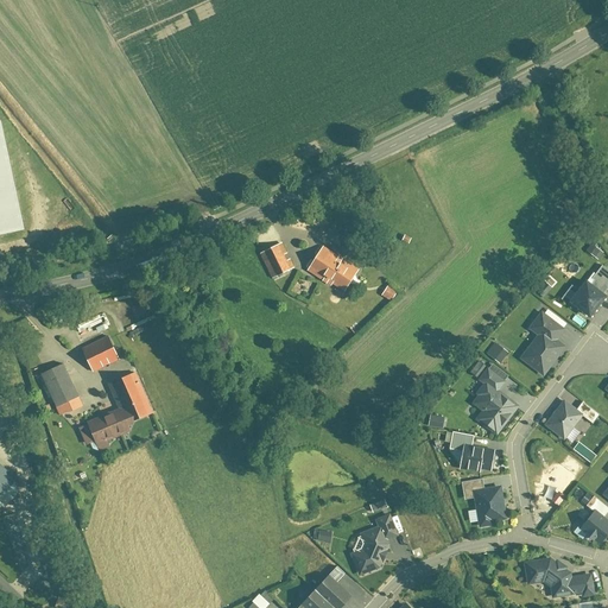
[(0,236),(27,232),(7,122),(0,124),(0,236)]
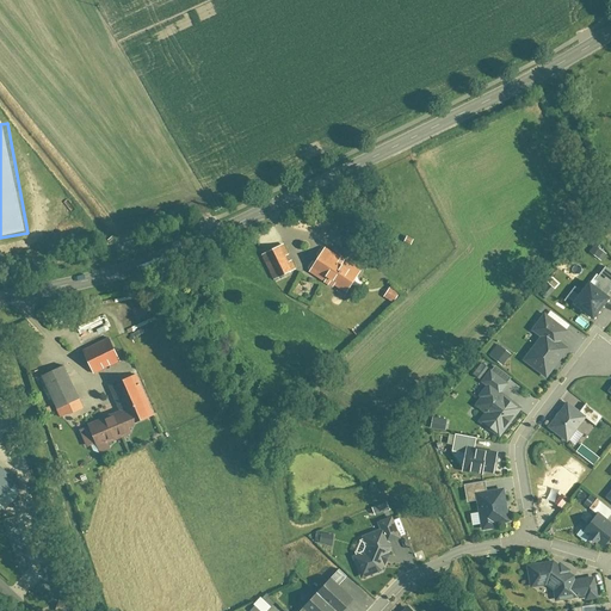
[(283,246),(263,255),(273,282),(295,272),(283,246)]
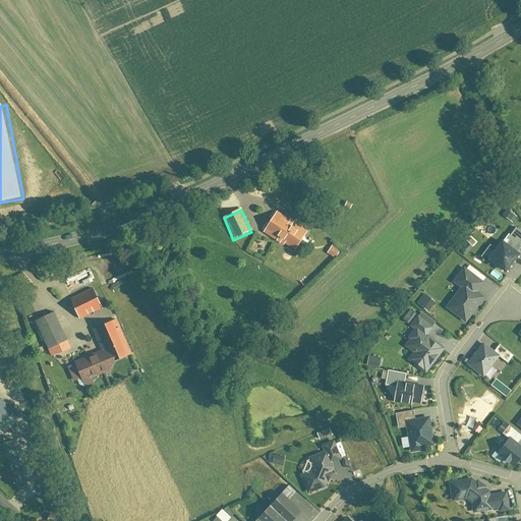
[(279,210),(264,234),(294,253),(309,230),(279,210)]
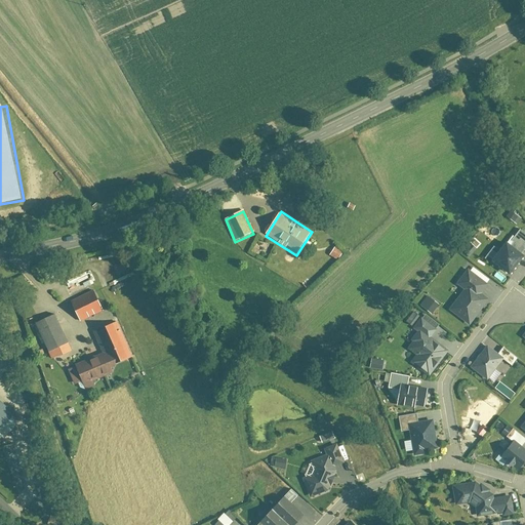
[(507,242),(493,261),(511,275),(524,256),(507,242)]
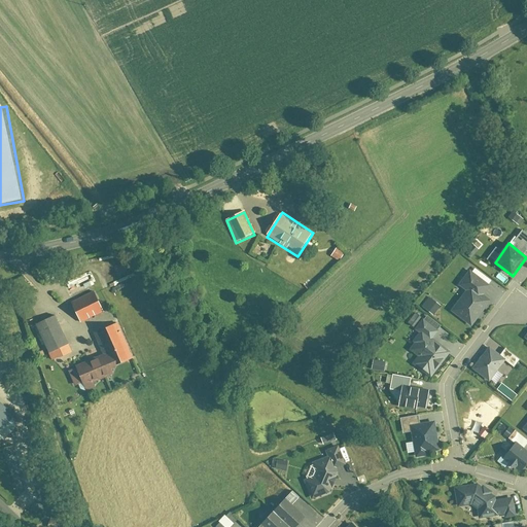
[(460,285),(467,290),(452,310),(471,325),(490,301),(484,295),(491,284),(470,270),(460,285)]
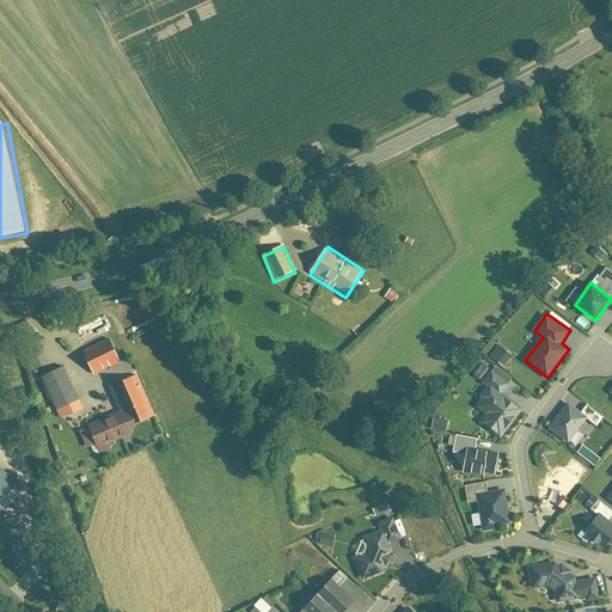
[(85,354),(95,377),(123,363),(114,341),(85,354)]
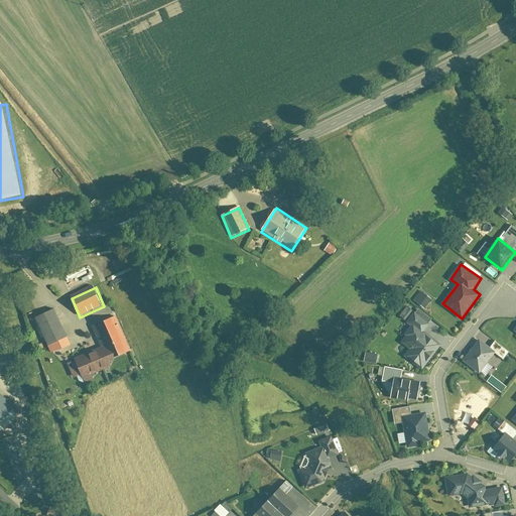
[(56,307),(35,314),(46,349),(68,342),(56,307)]
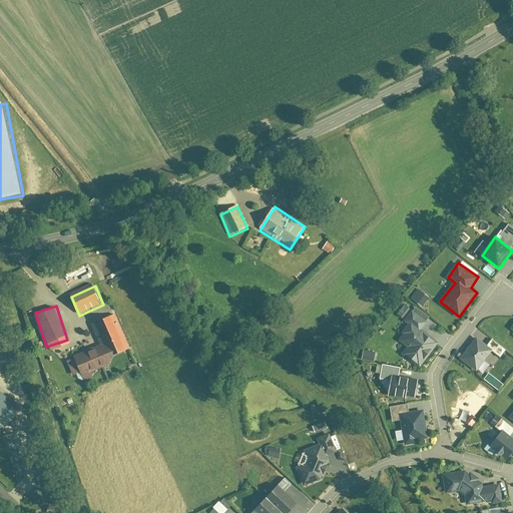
[(71,356),(80,380),(115,366),(113,359),(130,352),(117,318),(93,327),(99,344),(71,356)]
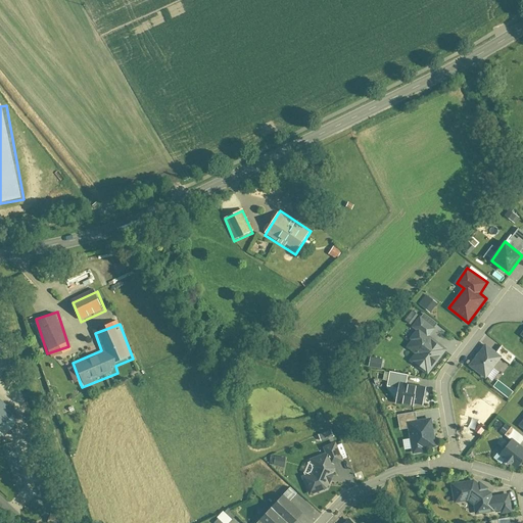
[(407,345),(415,351),(428,334),(420,329),(407,345)]
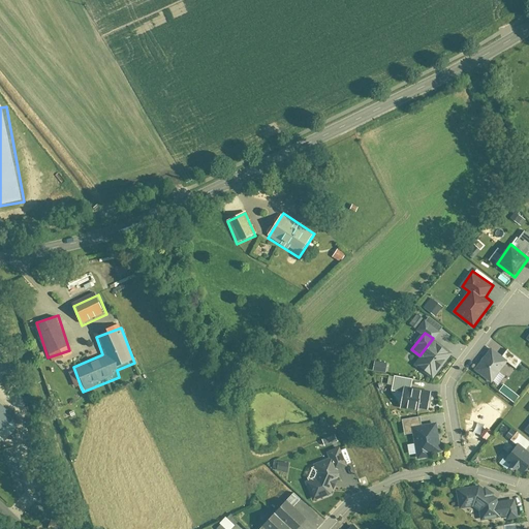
[(452,352),(433,338),(419,355),(413,363),(433,377),(452,352)]
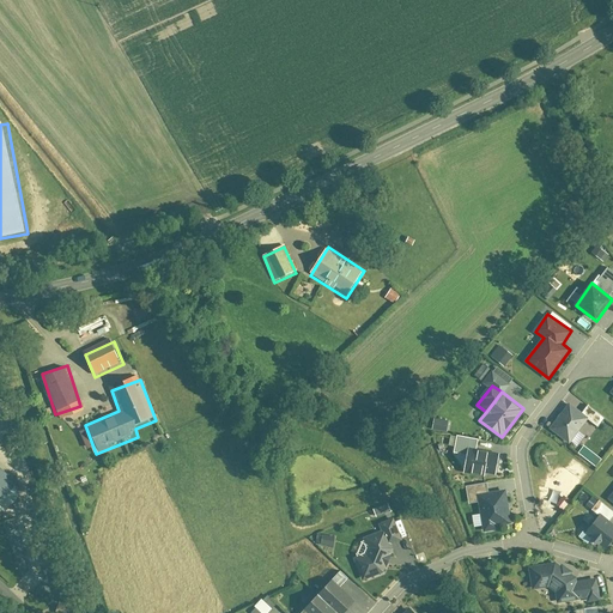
[(569,402),(551,429),(571,443),(590,416),(569,402)]
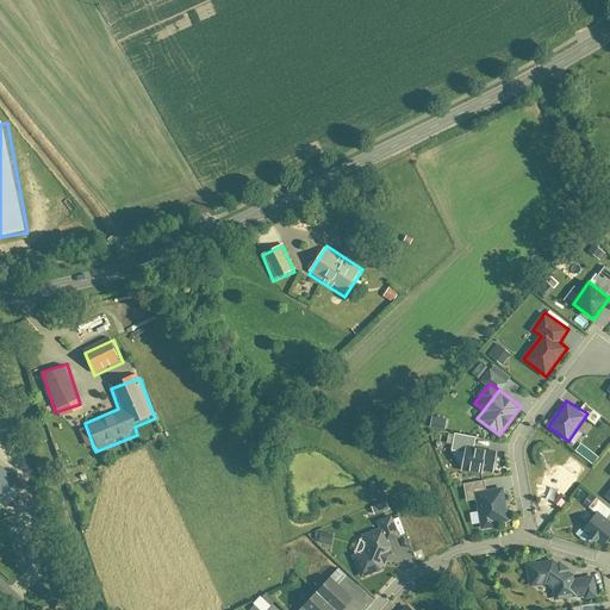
[(598,456),(580,442),(576,449),(592,464),(598,456)]
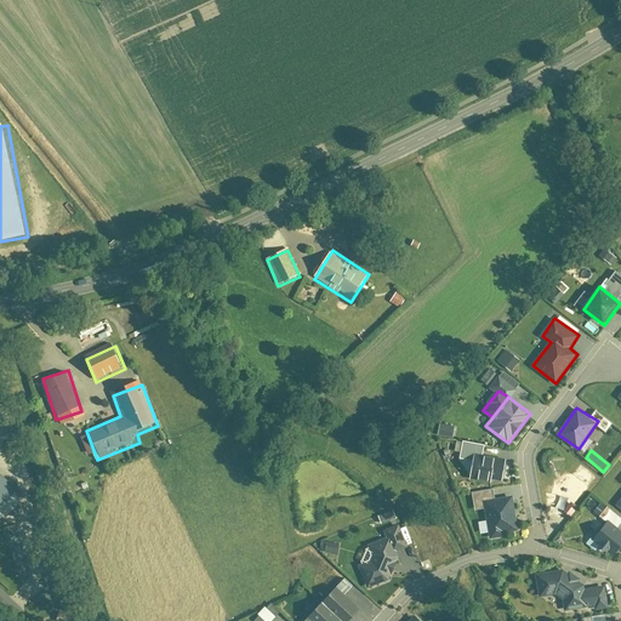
[(506,460),(477,455),(472,477),(501,483),(506,460)]
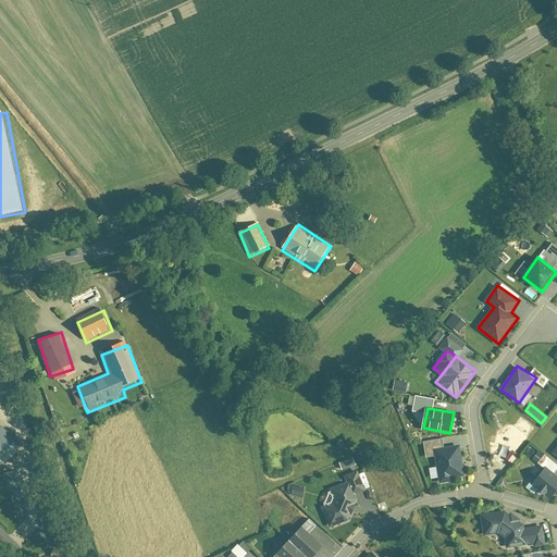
[(0,469),(22,446),(0,424),(0,469)]
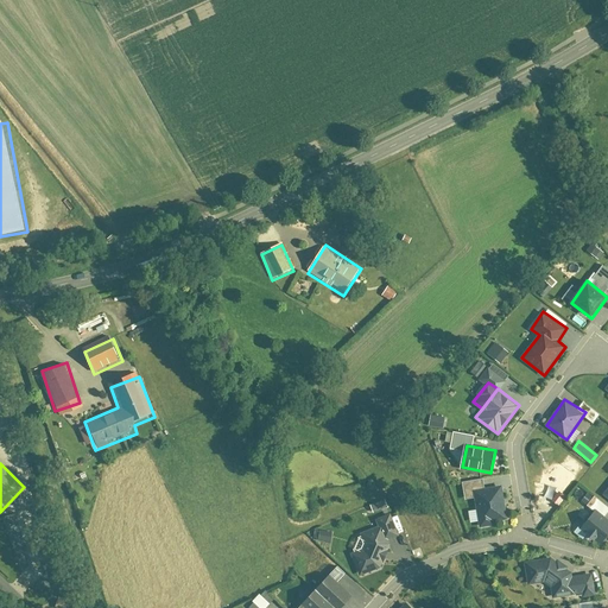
[(501,486),(474,489),(479,524),(507,519),(501,486)]
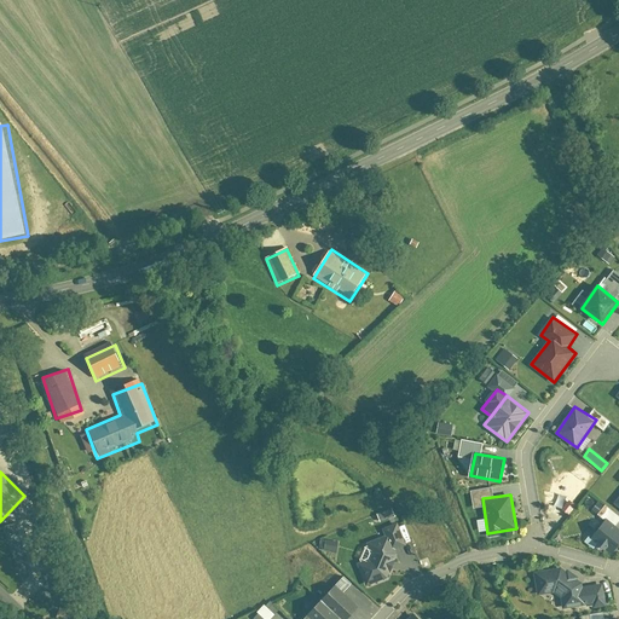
[(376,513),(380,524),(395,518),(392,507),(376,513)]
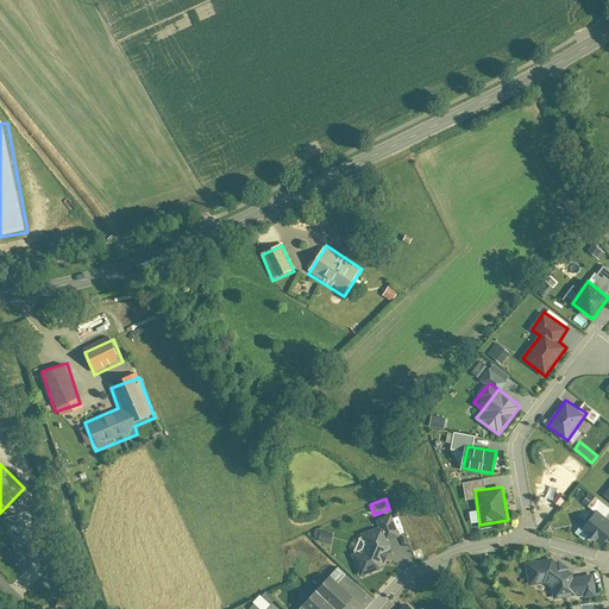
[(608,537),(608,519),(596,510),(582,531),(603,546),(608,537)]
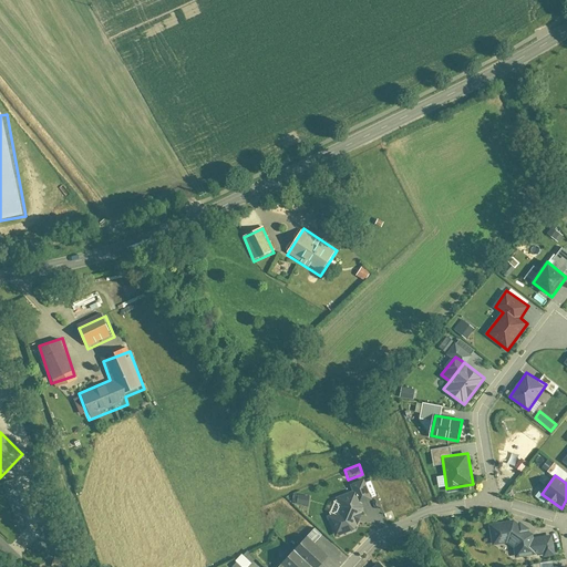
[(357,487),(363,505),(377,501),(369,482),(357,487)]
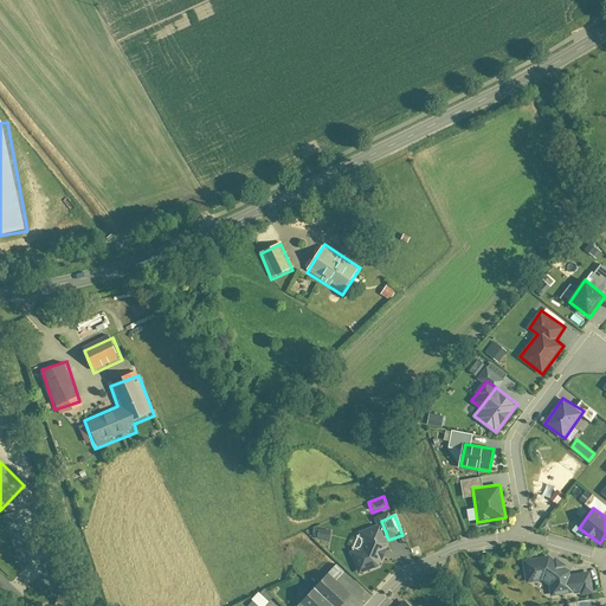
[(361,527),(360,550),(350,554),(359,575),(380,569),(388,540),(381,521),(361,527)]
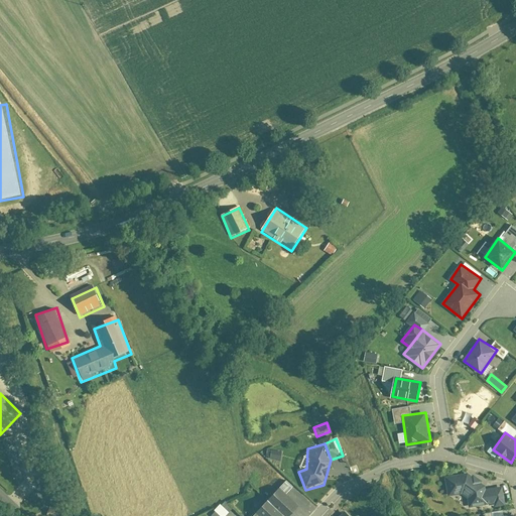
[(272,454),(271,460),(280,462),(281,455),(272,454)]
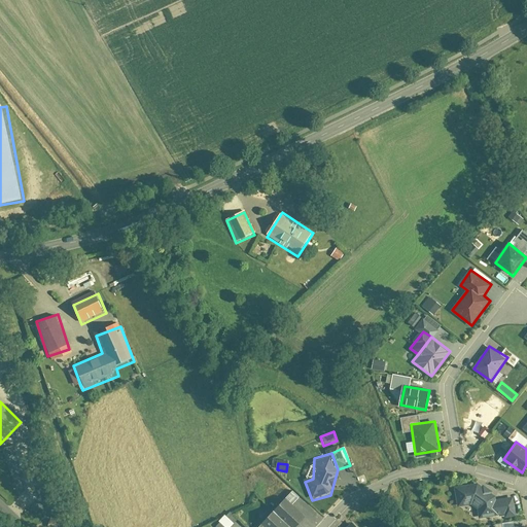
[(457,483),(458,507),(478,506),(478,520),(517,518),(516,497),(492,498),(491,482),(457,483)]
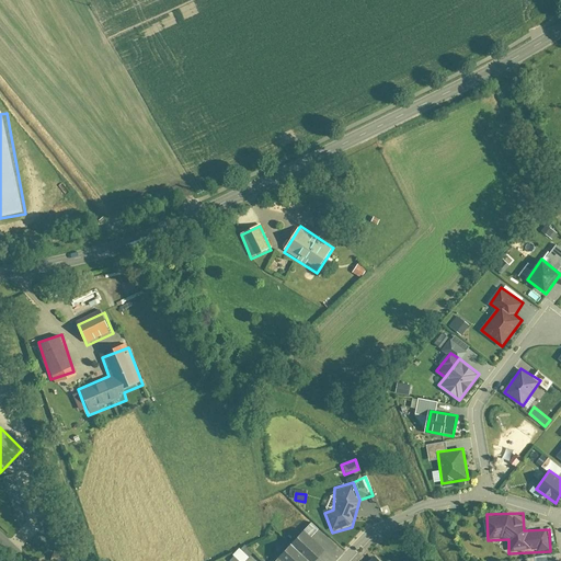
[(304,529),(292,544),(309,560),(316,560),(325,550),(304,529)]
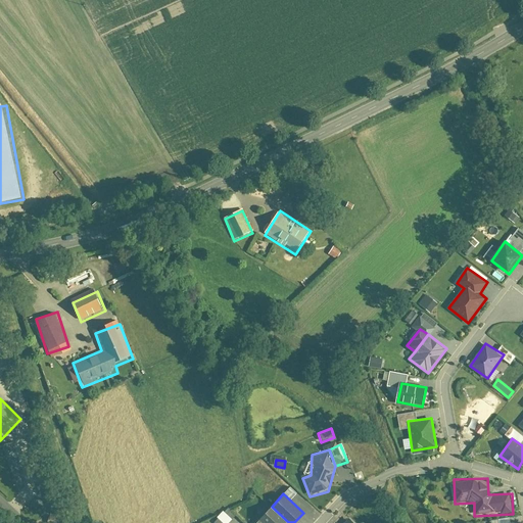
[(288,522),(272,507),(259,520),(264,522),(288,522)]
